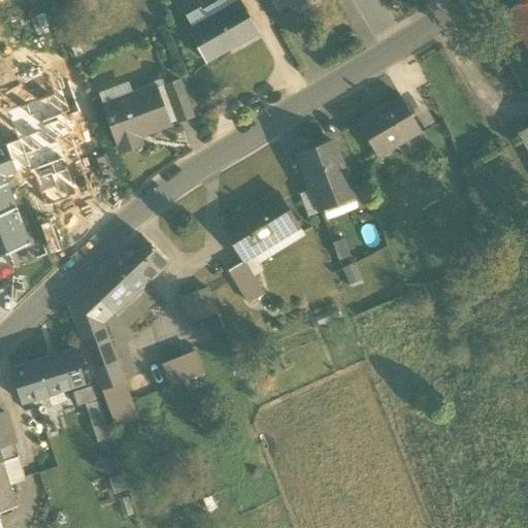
[(218,0),(201,9),(207,21),(238,3),(237,2),(238,1),(237,0),(218,0)]
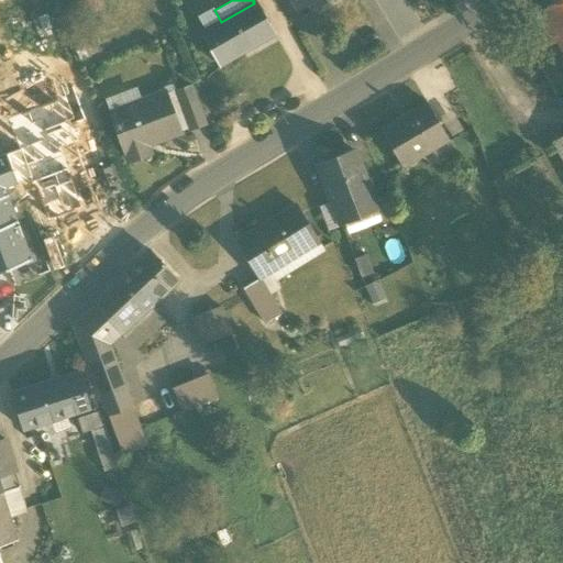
[(562,54),(562,0),(556,0),(539,13),(555,42),(562,54)]
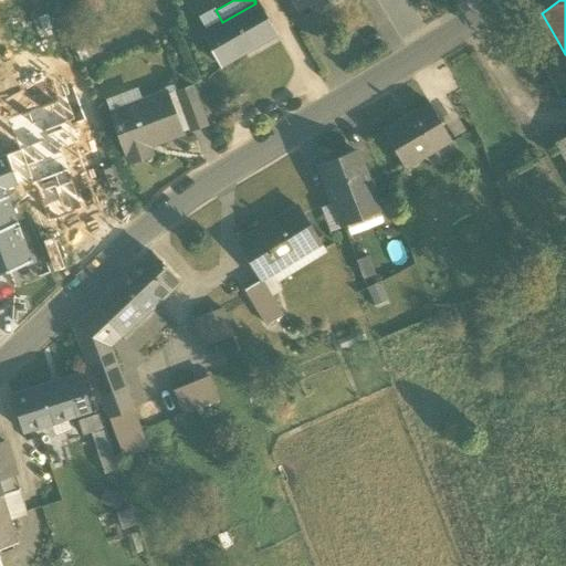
[(274,37),(275,35),(255,1),(254,2),(255,3),(222,22),(206,31),(203,33),(202,31),(201,32),(221,67),(222,66),(221,64),(243,52),(241,49),(271,31),(274,37)]
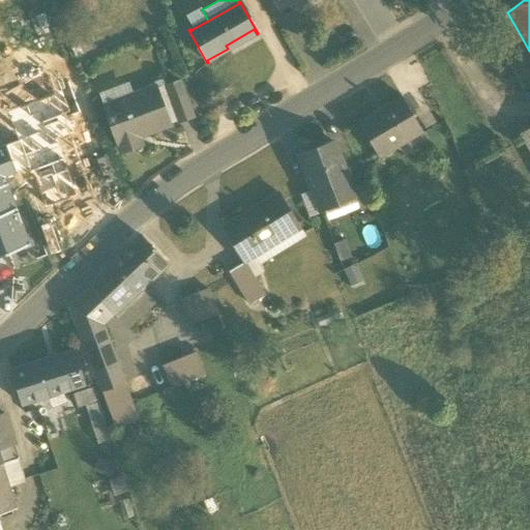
[(185,16),(193,29),(208,21),(202,9),(201,7),(185,16)]
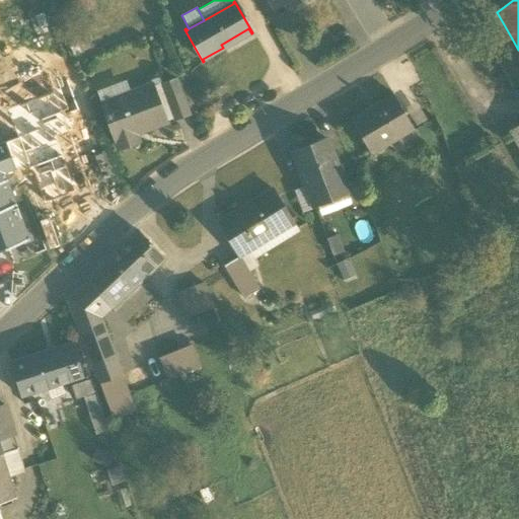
[(475,27),(490,51),(512,39),(497,12),(487,20),(475,27)]
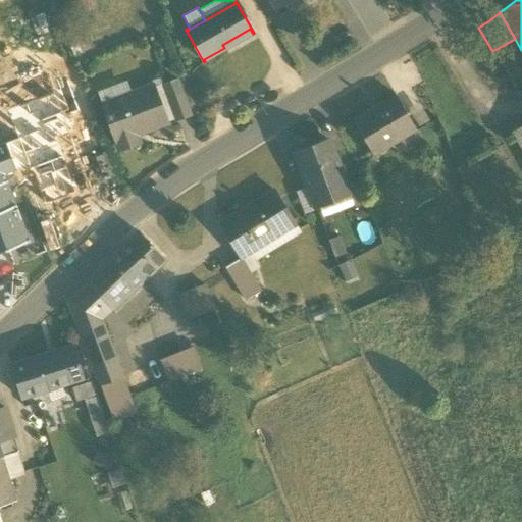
[(204,59),(205,61),(253,34),(250,29),(222,45),(224,48),(204,59)]
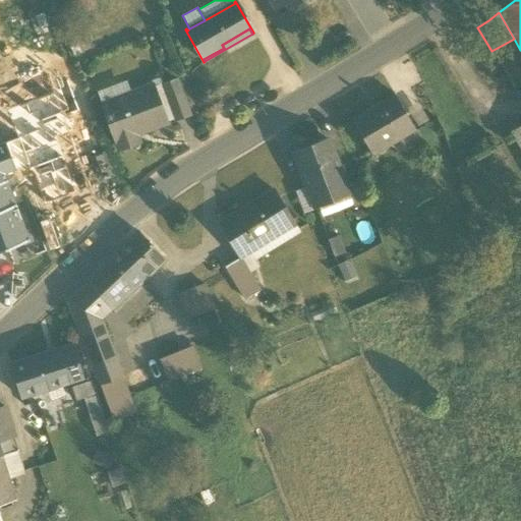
[(150,81),(152,87),(166,123),(174,120),(161,84),(162,84),(160,77),(150,81)]
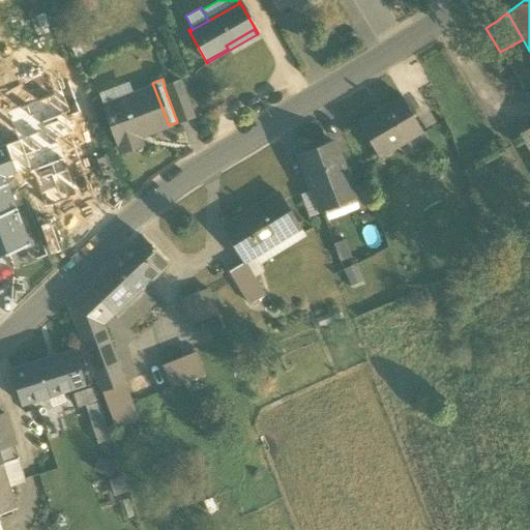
[(177,122),(177,123),(195,117),(180,80),(165,86),(164,86),(177,122)]
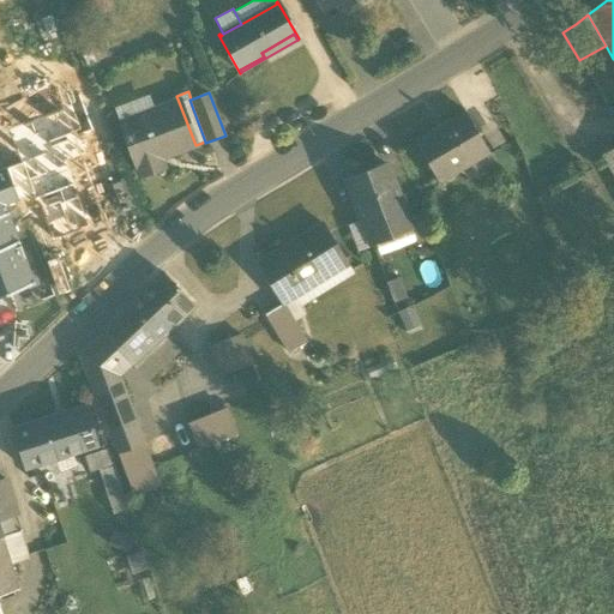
[(114,108),(121,125),(155,112),(149,95),(114,108)]
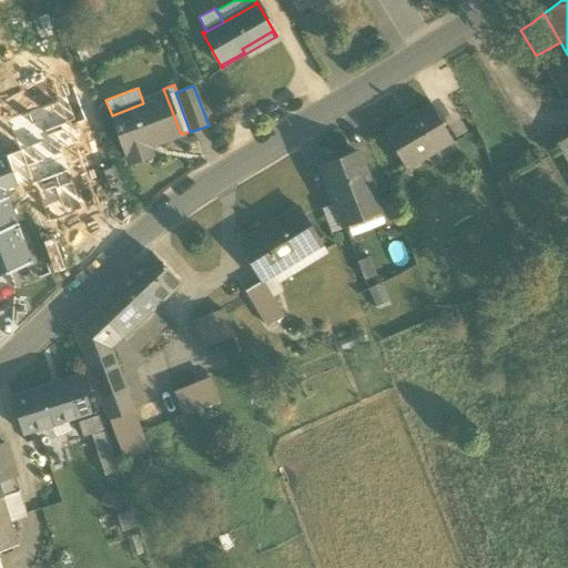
[(181,134),(165,94),(143,103),(112,115),(130,163),(151,155),(148,148),(181,134)]
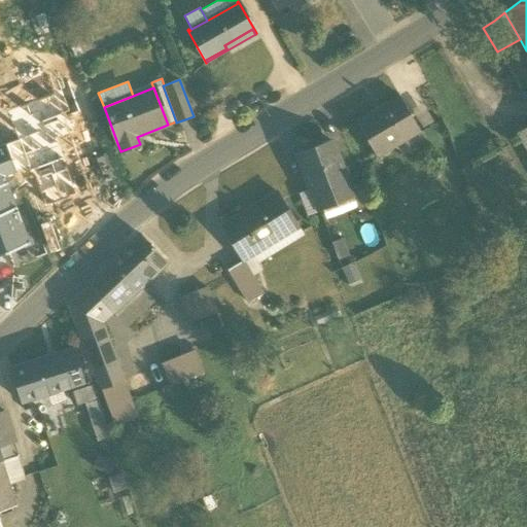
[(6,111),(16,140),(5,145),(15,172),(27,167),(29,173),(32,172),(64,161),(81,153),(72,132),(74,131),(70,117),(68,118),(66,113),(70,112),(62,91),(6,111)]
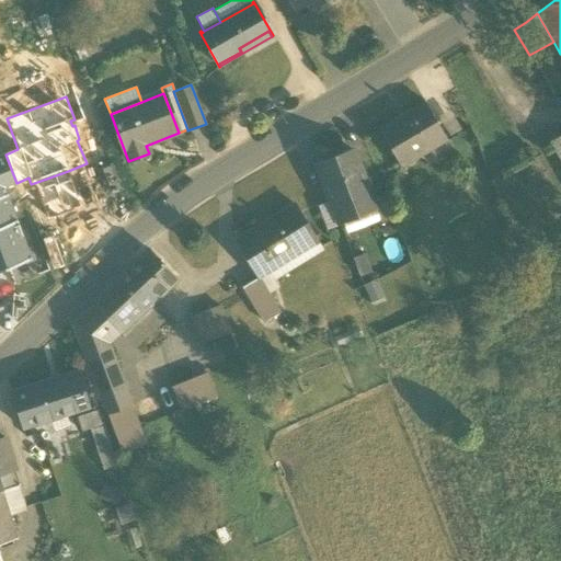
[(379,132),(399,163),(445,136),(425,103),(379,132)]
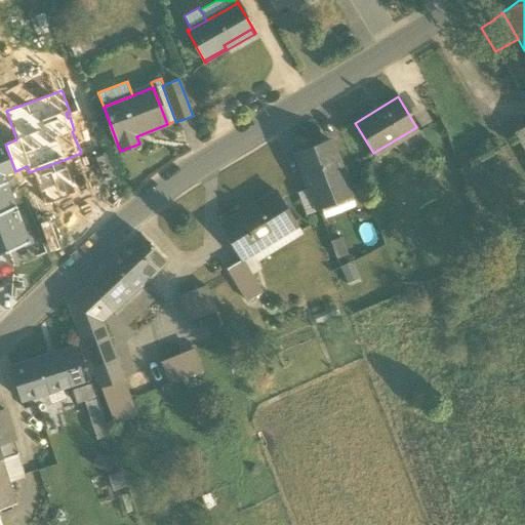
[(410,110),(420,128),(432,121),(420,104),(410,110)]
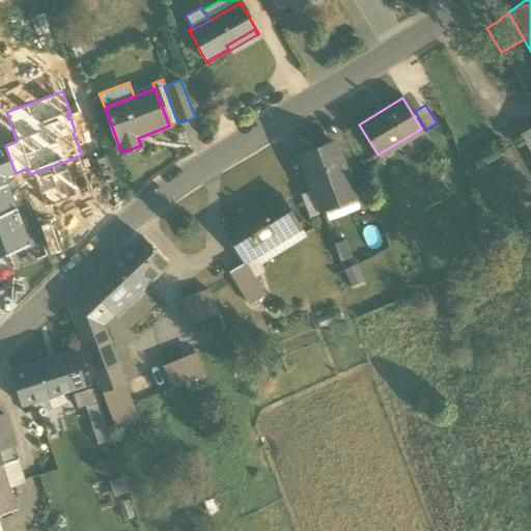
[(530,128),(520,135),(530,154),(530,128)]
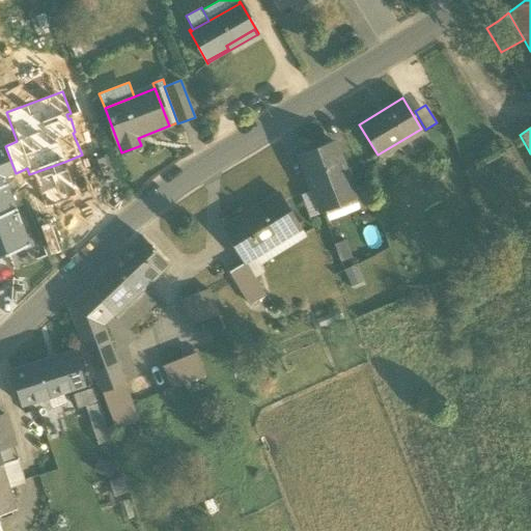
[(311,187),(320,211),(355,197),(334,143),(299,157),(311,187)]
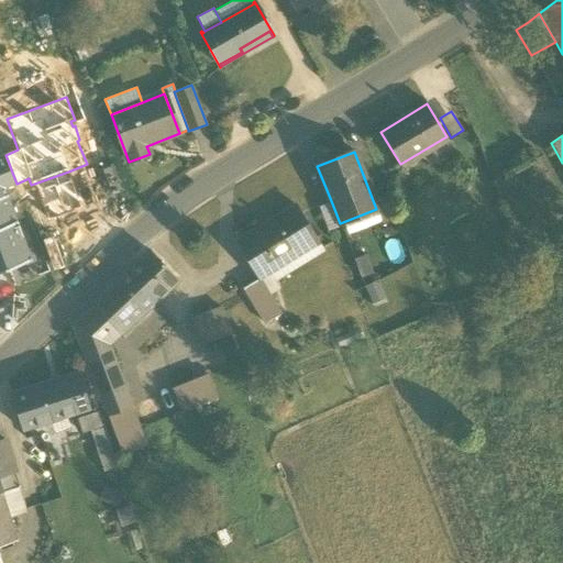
[(6,155),(0,156),(0,177),(4,188),(17,184),(6,155)]
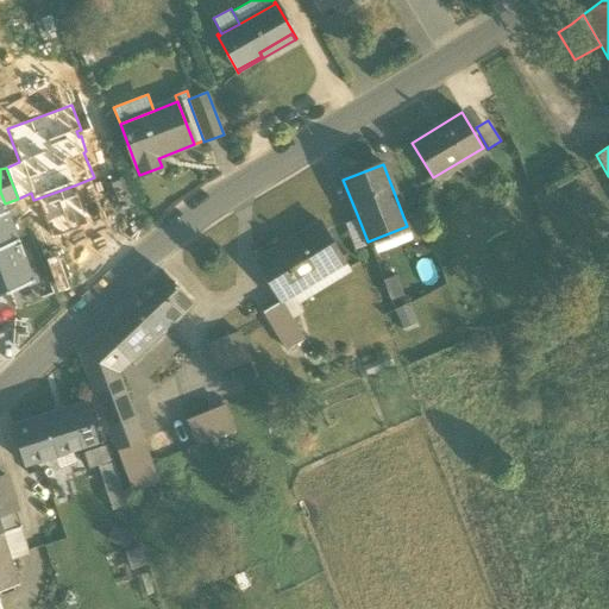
[(52,239),(88,226),(87,220),(89,219),(85,207),(82,208),(74,186),(37,199),(52,239)]
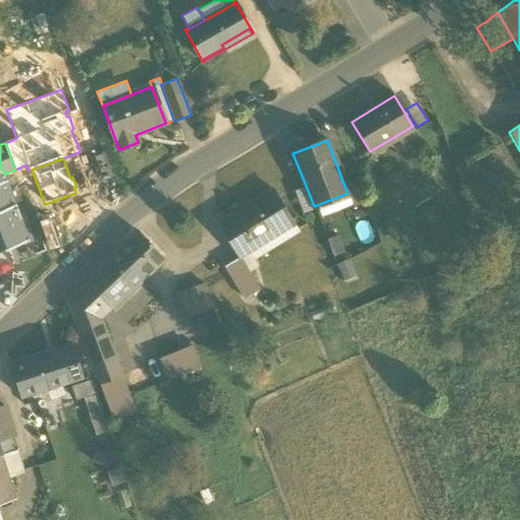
[(0,183),(0,196),(11,193),(7,181),(0,183)]
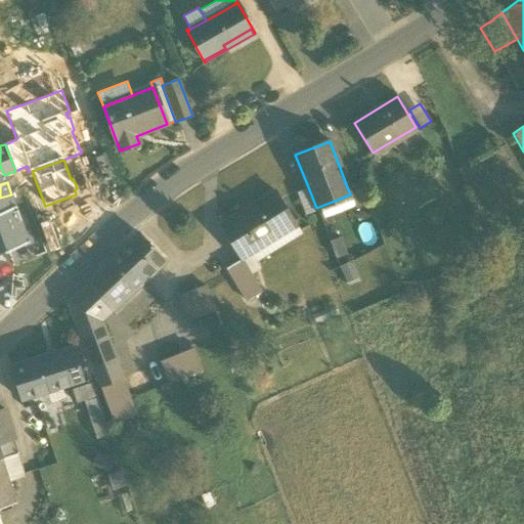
[(296,188),(305,212),(316,208),(307,184),(296,188)]
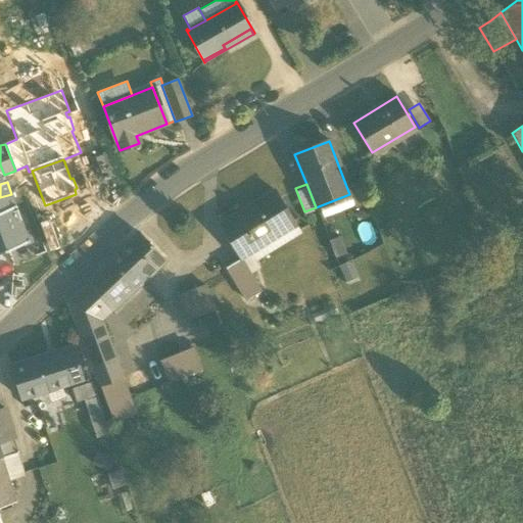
[(219,225),(237,253),(264,238),(267,243),(295,226),(275,191),(219,225)]
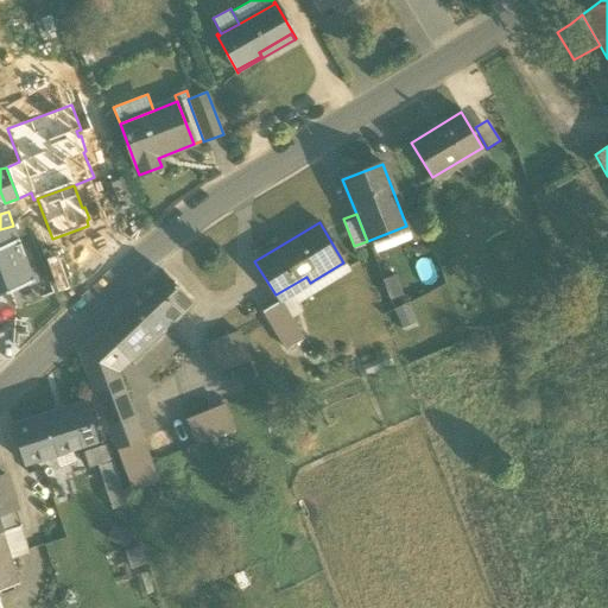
[(13,226),(0,229),(0,245),(18,239),(13,226)]
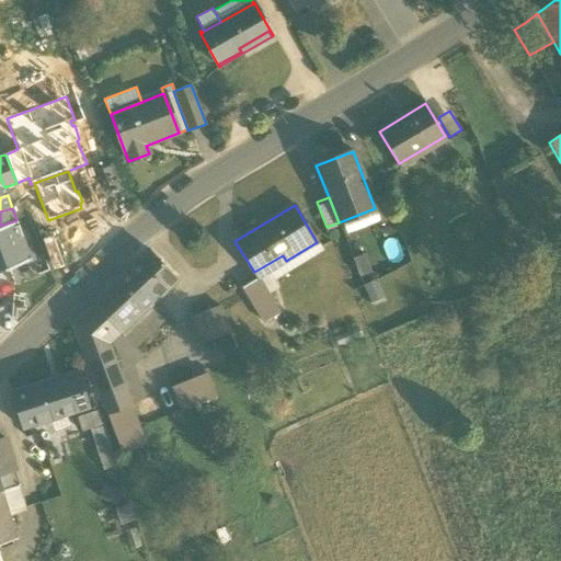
[(0,226),(0,271),(31,259),(16,220),(0,226)]
